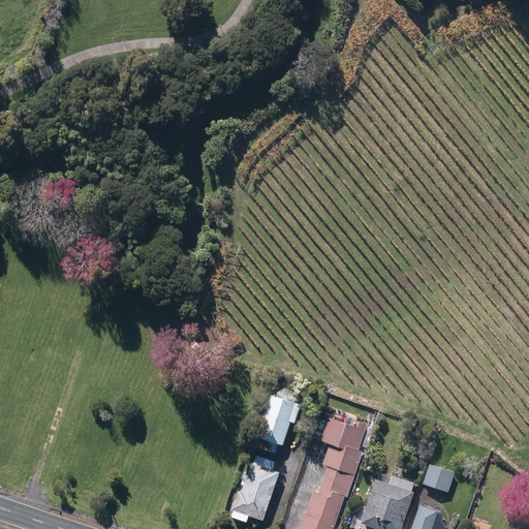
[(256,444),(275,452),(278,442),(282,444),(290,421),(293,422),(300,404),(293,401),(297,392),(279,385),(275,396),(271,394),(256,437),(258,437),(256,444)]
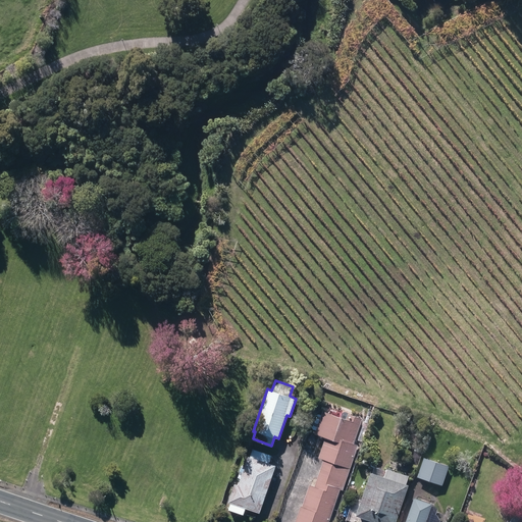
[(323,461),(320,470),(347,479),(358,447),(354,446),(362,421),(354,418),(353,423),(323,413),(315,436),(325,439),(319,460),(323,461)]
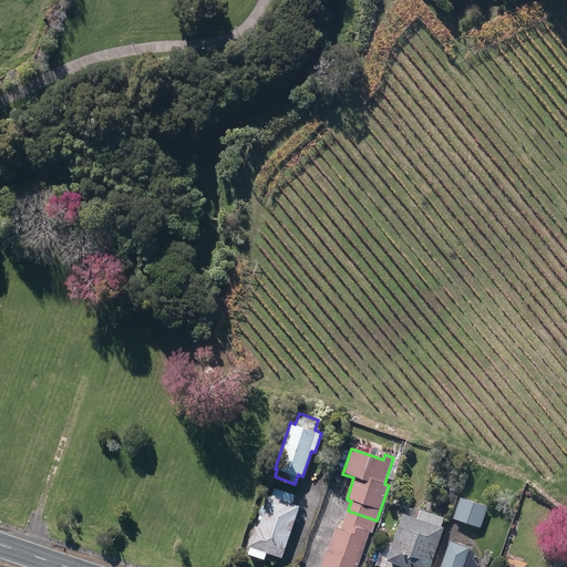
[(247,553),(264,558),(264,556),(266,550),(281,556),(299,506),(291,504),(295,494),(276,487),(274,497),(269,496),(258,528),(256,527),(247,553)]
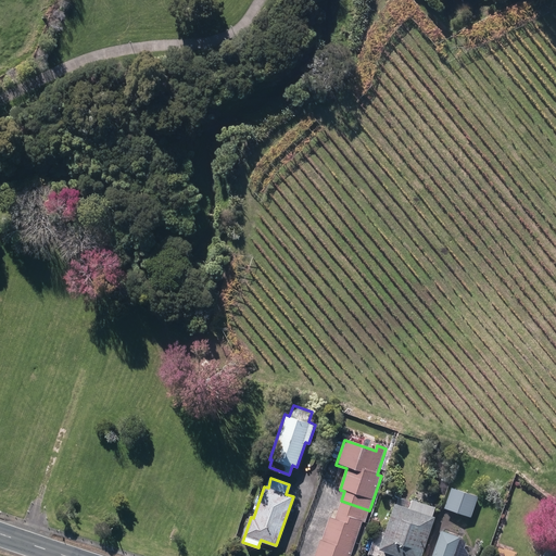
[(438,495),(445,497),(449,485),(441,483),(438,495)]
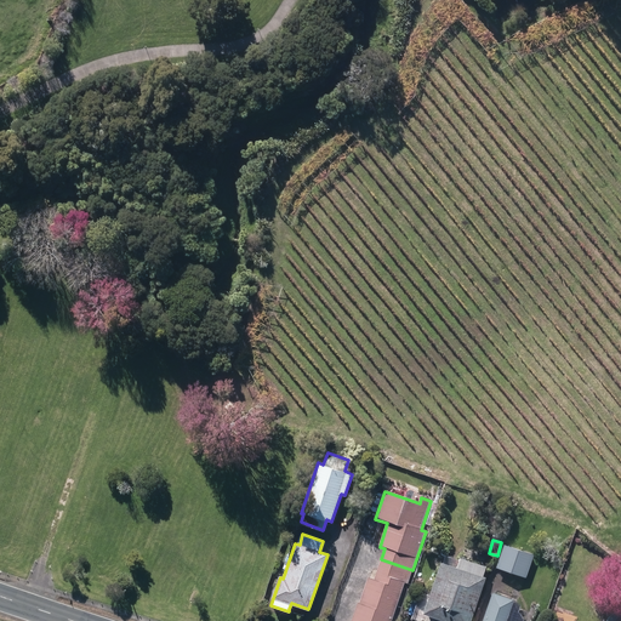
[(496,568),(527,577),(535,554),(505,545),(496,568)]
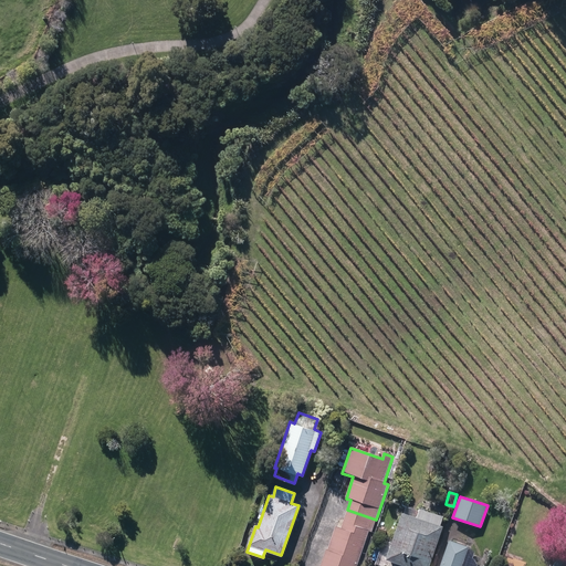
[(384,559),(404,565),(427,565),(441,525),(439,524),(442,516),(419,507),(416,517),(400,512),(384,559)]
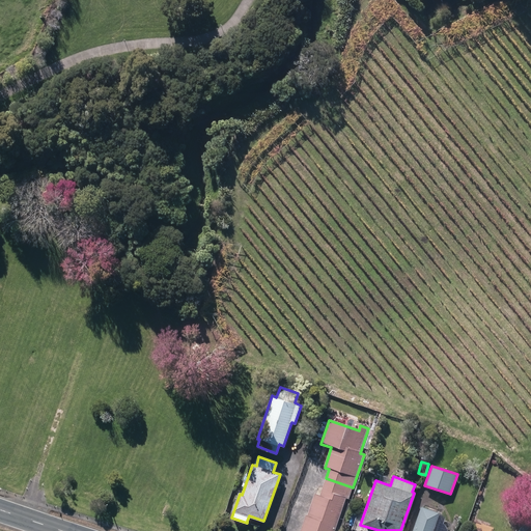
[(348,499),(353,487),(326,478),(319,497),(313,495),(301,530),(334,530),(345,499),(348,499)]
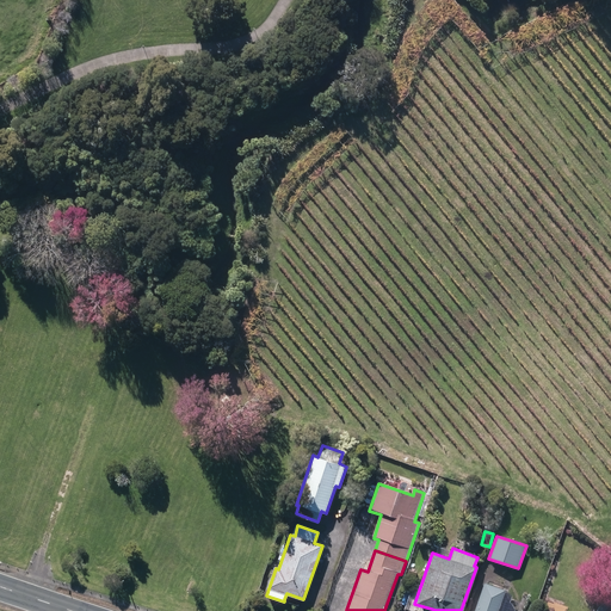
[(485,581),(474,610),(498,610),(506,588),(505,588),(485,581)]
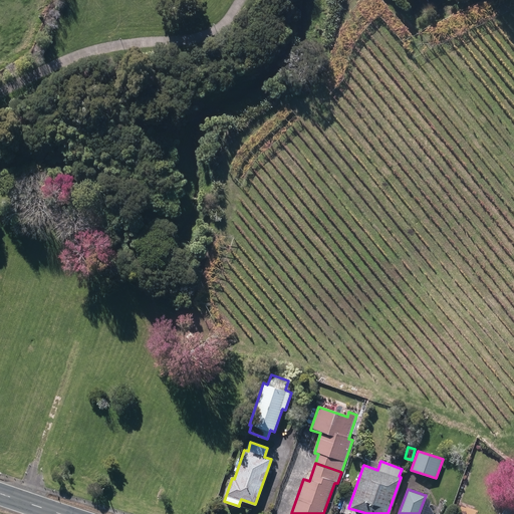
All buildings are outlined.
